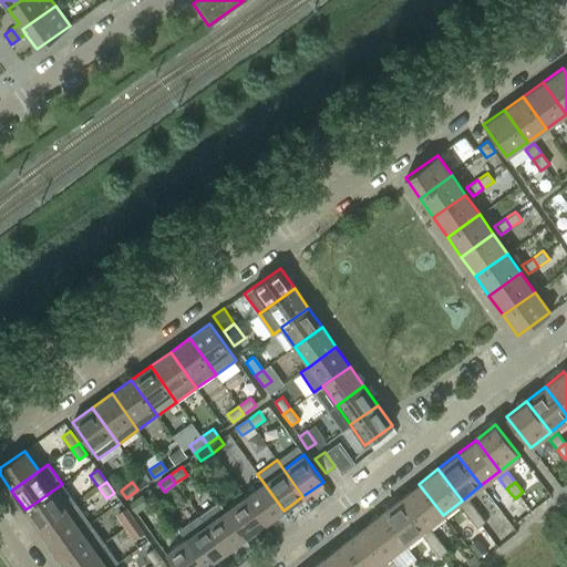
[(284,511),(264,483),(245,497),(264,524),(284,511)]
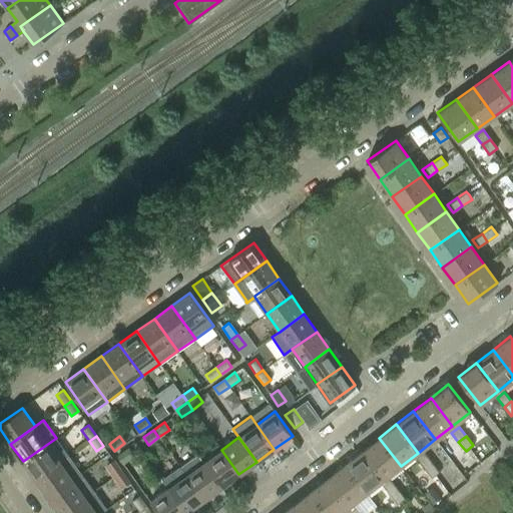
[(35,479),(68,456),(56,438),(23,461),(35,479)]
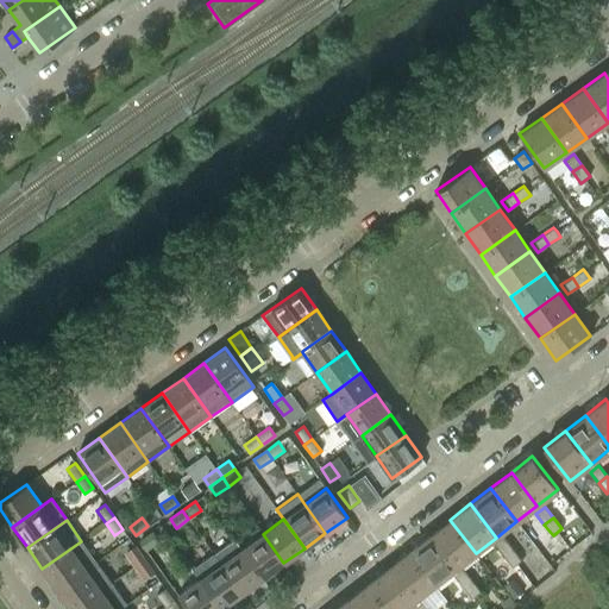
[(476,553),(450,520),(429,535),(456,569),(476,553)]
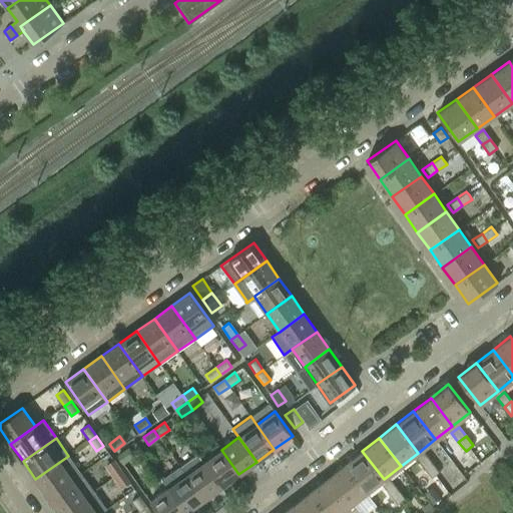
[(122,463),(133,455),(128,448),(117,456),(122,463)]
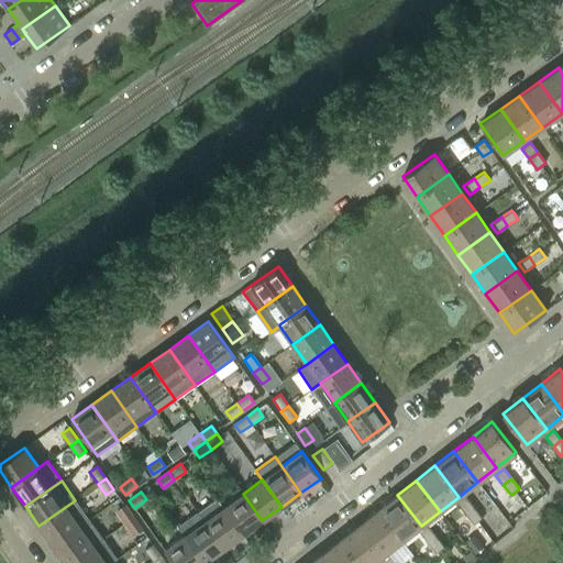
[(262,520),(243,494),(223,507),(243,534),(262,520)]
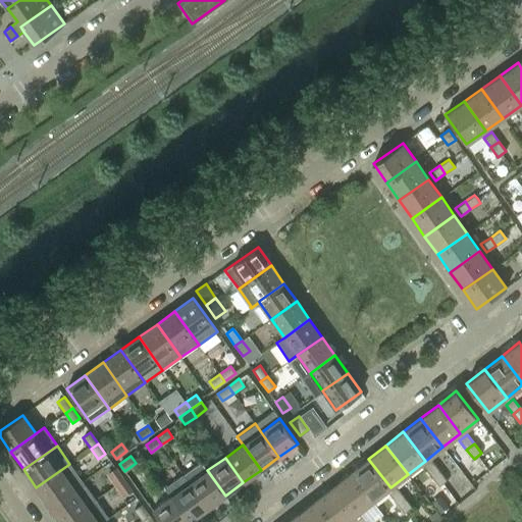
[(390,487),(368,459),(351,472),(372,502),(390,487)]
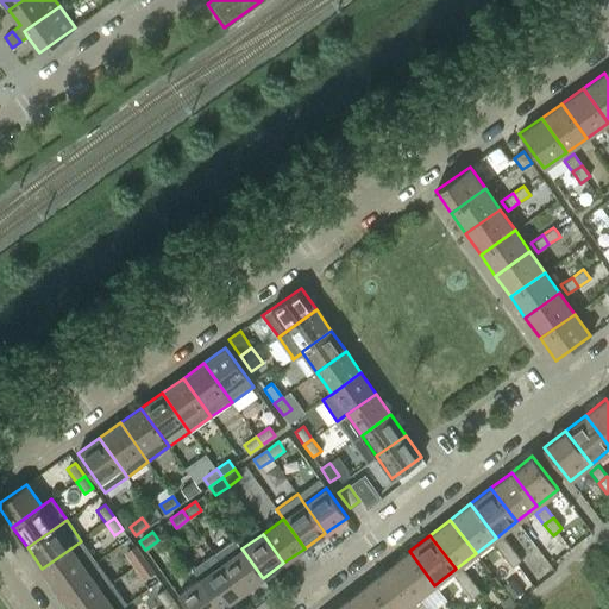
[(513,550),(504,539),(495,545),(503,557),(513,550)]
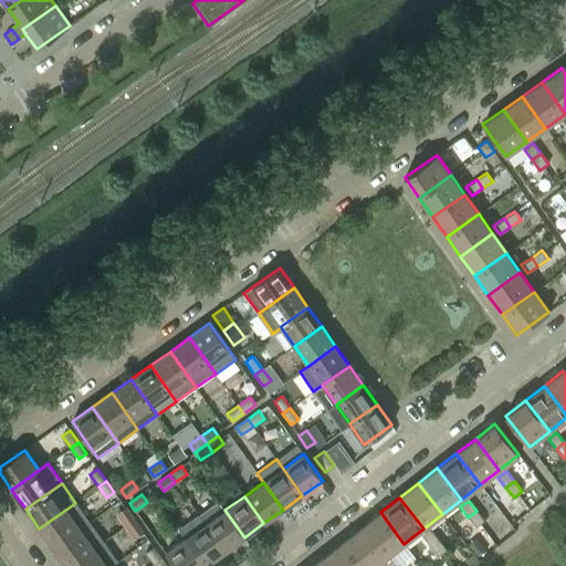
[(53,548),(90,522),(75,503),(39,528),(53,548)]
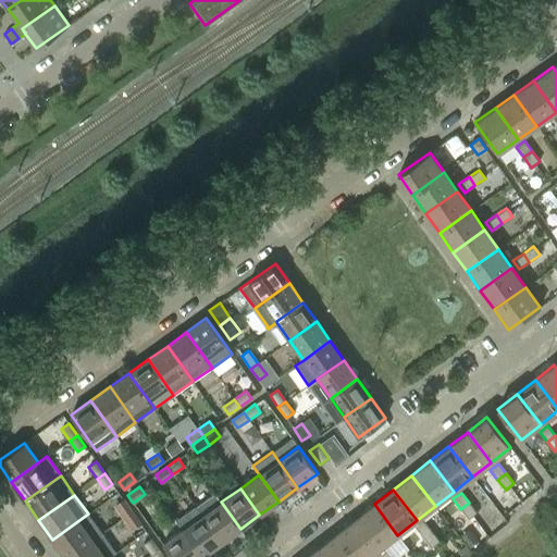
[(132,511),(124,499),(115,506),(124,517),(132,511)]
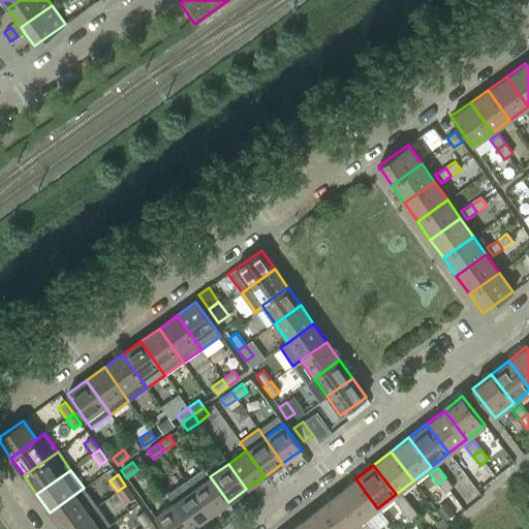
[(228,502),(210,476),(192,490),(210,516),(228,502)]
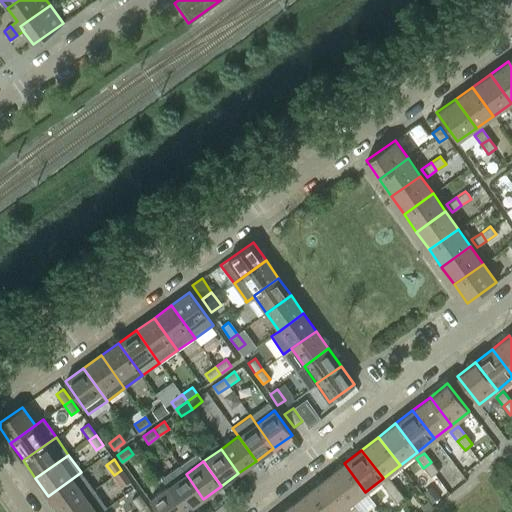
[(438,471),(431,462),(423,468),(436,484),(439,481),(434,474),(438,471)]
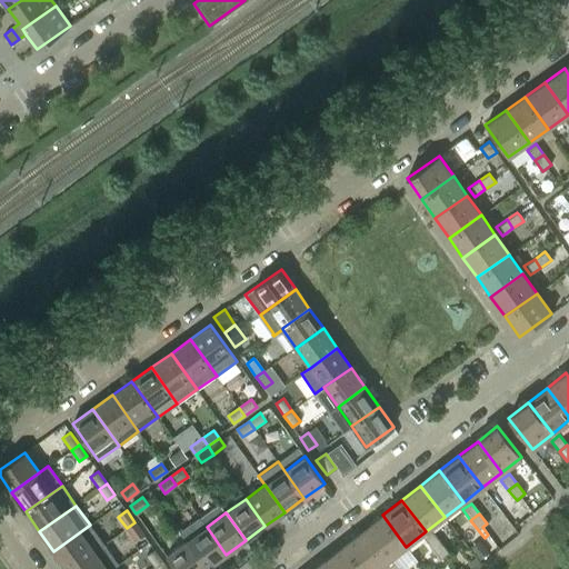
[(406,547),(382,515),(362,530),(387,561),(406,547)]
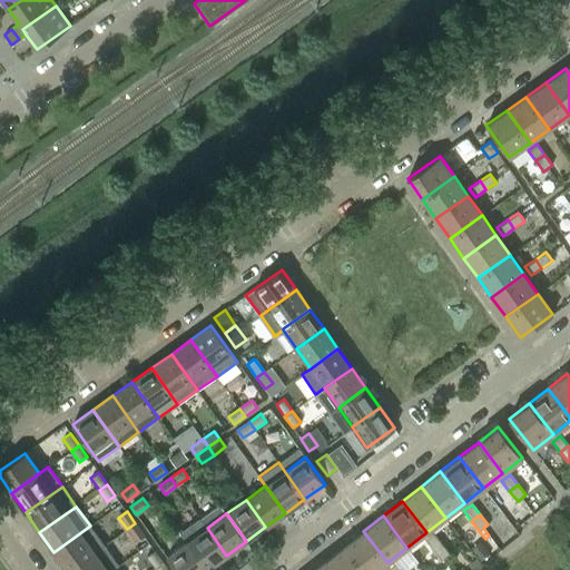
[(226,556),(207,528),(200,518),(179,533),(186,542),(187,541),(207,569),(226,556)]
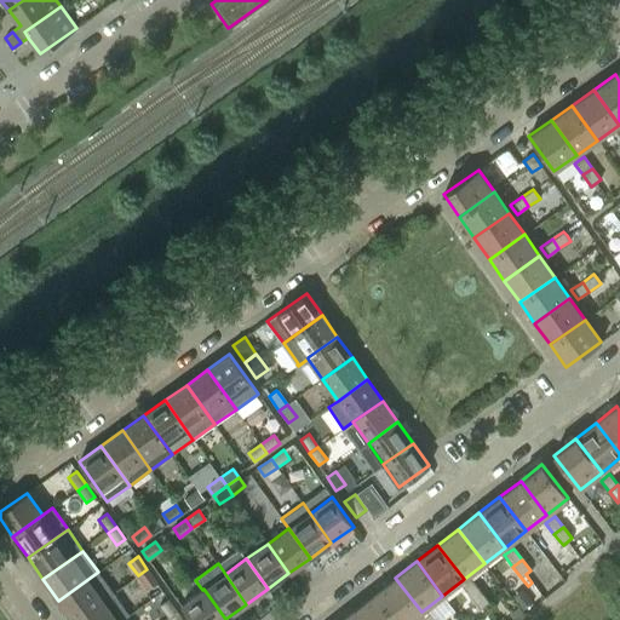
[(155,581),(147,569),(138,575),(147,587),(155,581)]
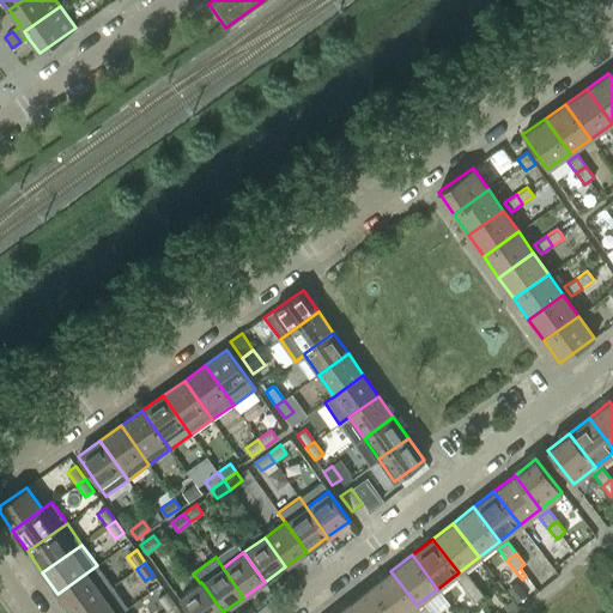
[(71,612),(74,612),(111,587),(97,565),(58,594),(71,612)]
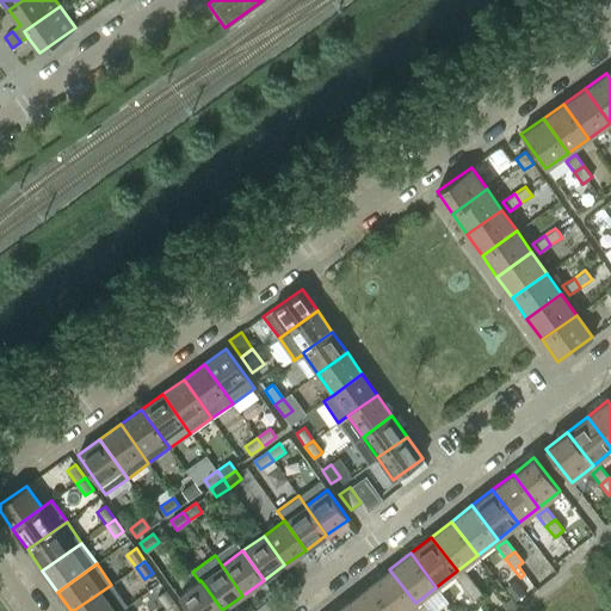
[(403,610),(415,603),(389,569),(369,585),(389,610),(403,610)]
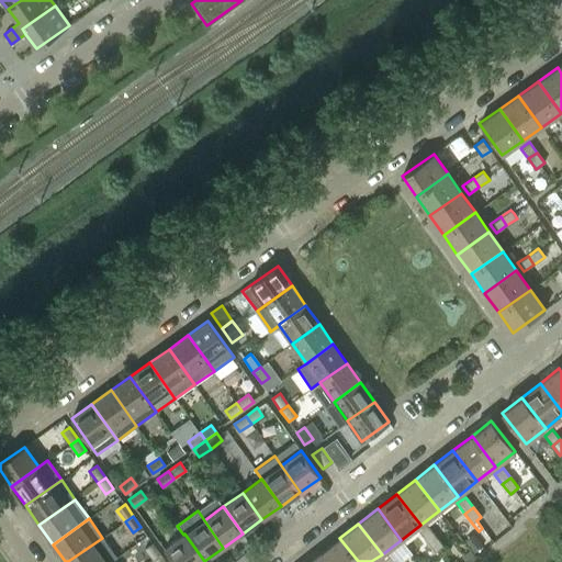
[(436,536),(428,526),(419,532),(427,542),(436,536)]
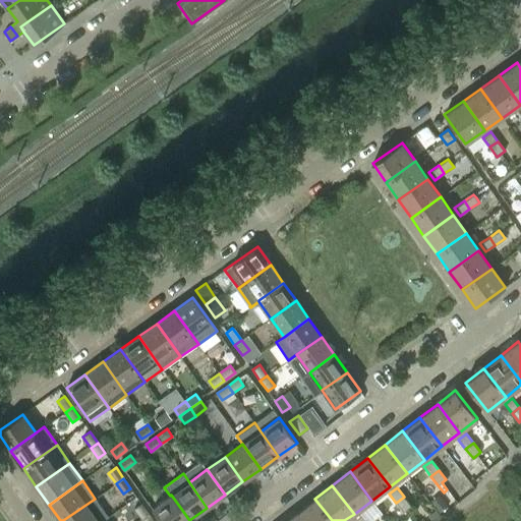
[(187,520),(189,520),(171,495),(170,496),(152,509),(161,520),(187,520)]
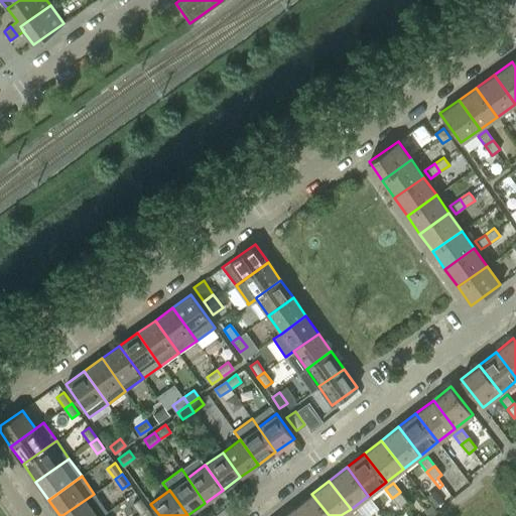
[(407,501),(400,492),(392,498),(399,507),(407,501)]
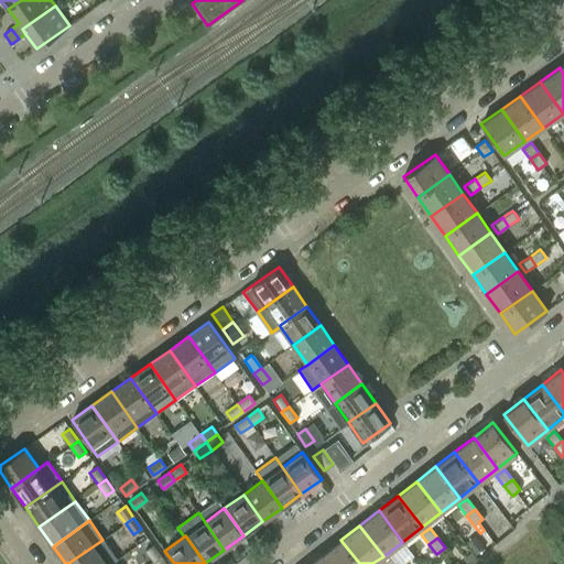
[(109,563),(117,559),(102,540),(68,563),(109,563)]
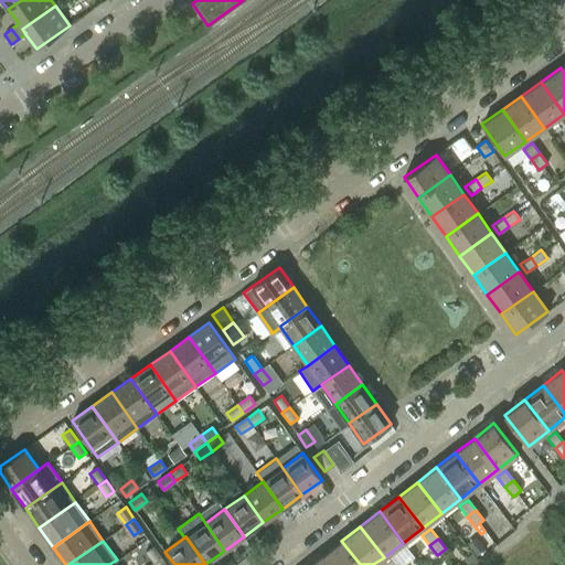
[(360,564),(341,541),(322,555),(329,564),(360,564)]
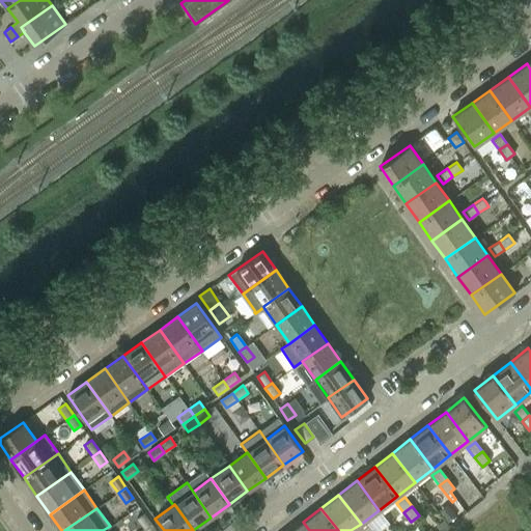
[(151,524),(144,513),(137,519),(144,529),(151,524)]
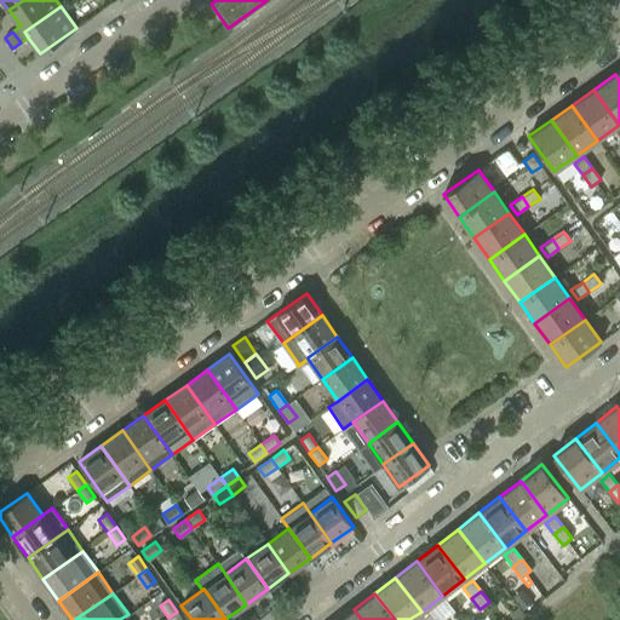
[(361,619),(354,609),(339,619),(361,619)]
